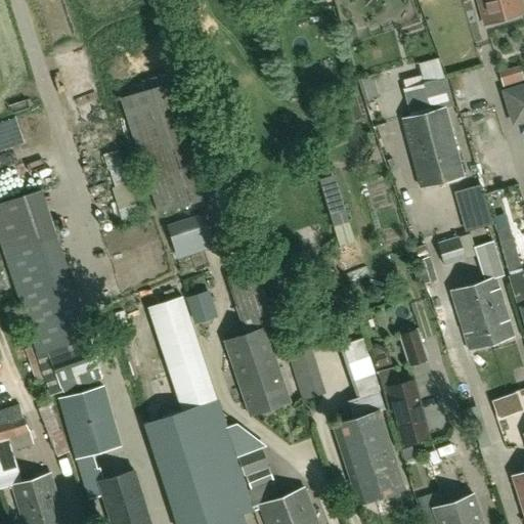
[(47,0),(51,12),(70,5),(67,0),(47,0)]
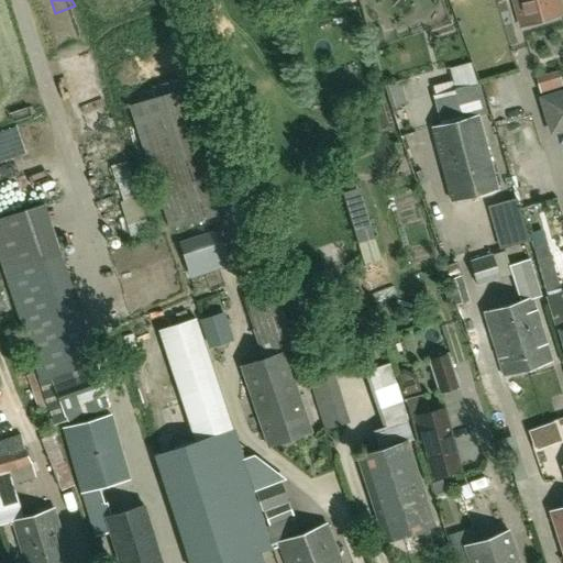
[(559,0),(514,0),(521,25),(562,13),(559,0)]
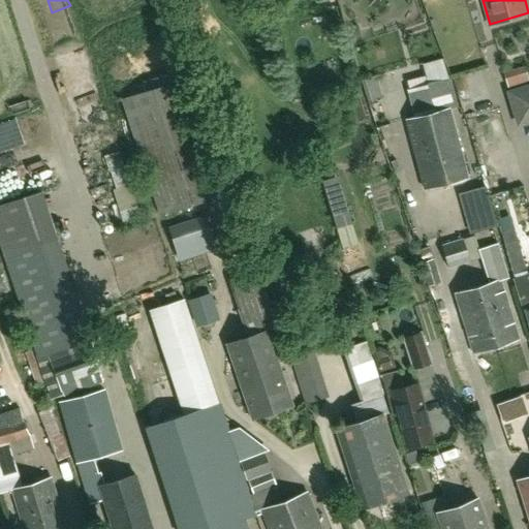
[(528,82),(524,66),(503,72),(507,89),(528,82)]
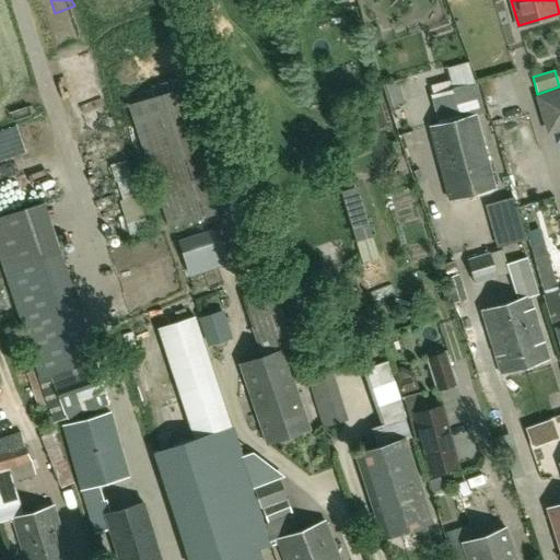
[(476,115),(485,113),(477,84),(475,84),(453,91),(452,91),(433,95),(432,96),(439,125),(430,127),(448,199),(494,187),(477,115),(476,115)]
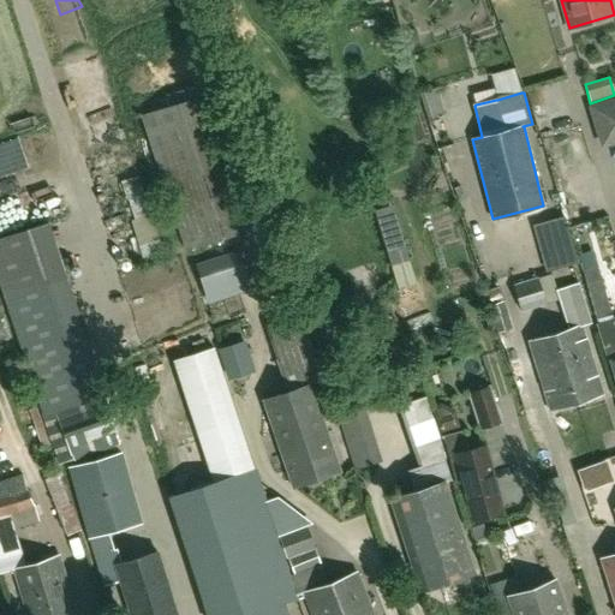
[(185,251),(243,233),(198,96),(141,115),(185,251)]
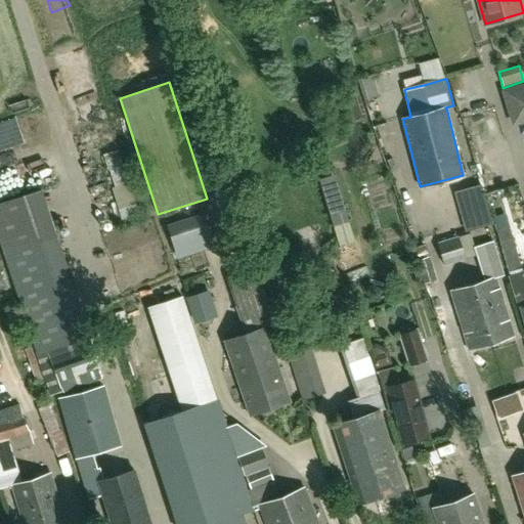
[(523,120),(523,85),(505,92),(514,123),(523,120)]
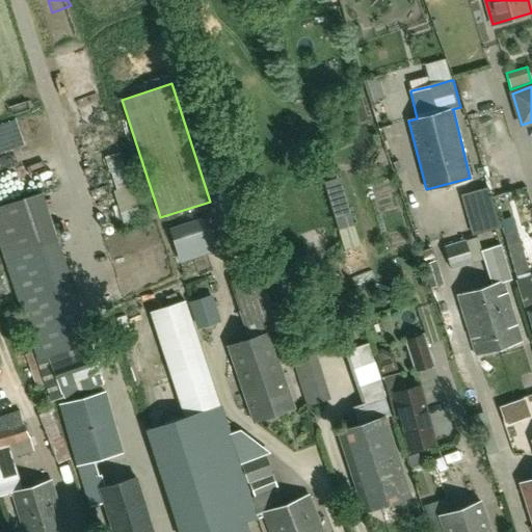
[(0,206),(0,246),(3,258),(37,360),(52,402),(63,397),(64,399),(102,386),(104,384),(91,342),(77,347),(27,197),(0,206)]
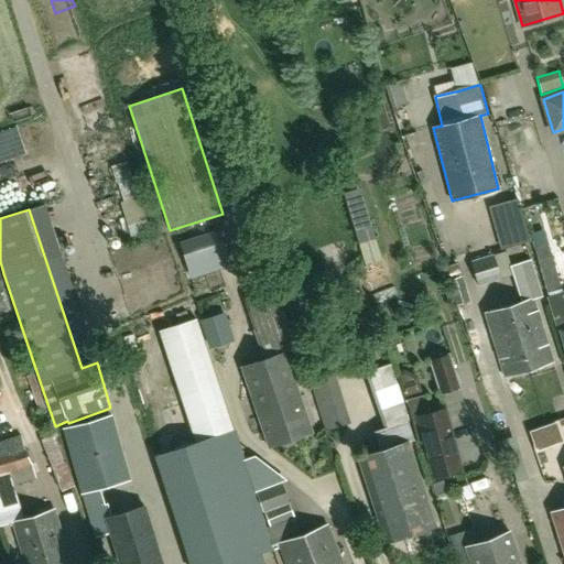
[(191,278),(229,267),(218,231),(180,243),(191,278)]
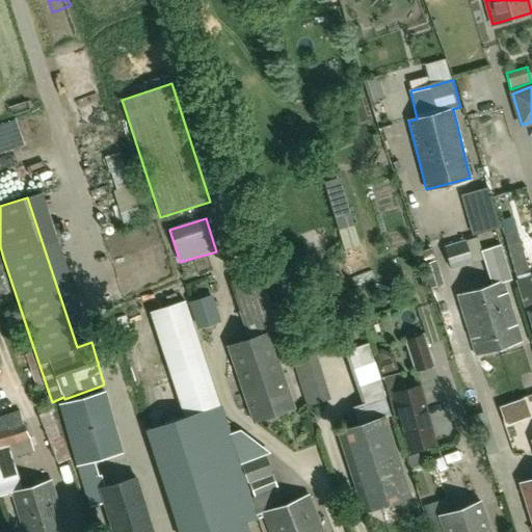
[(509,253),(508,253),(514,272),(516,272),(517,278),(530,275),(517,233),(505,236),(509,253)]
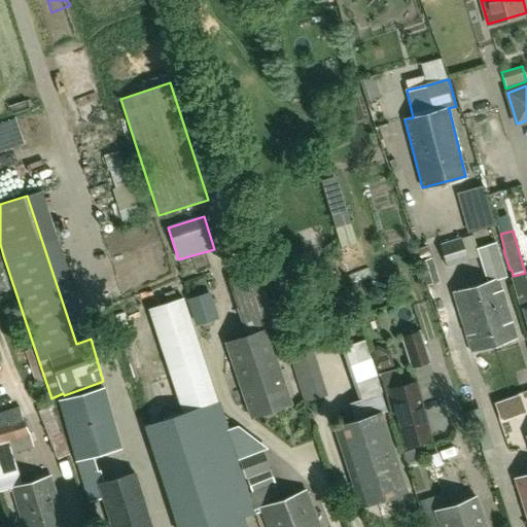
[(461,238),(440,245),(447,268),(468,261),(461,238)]
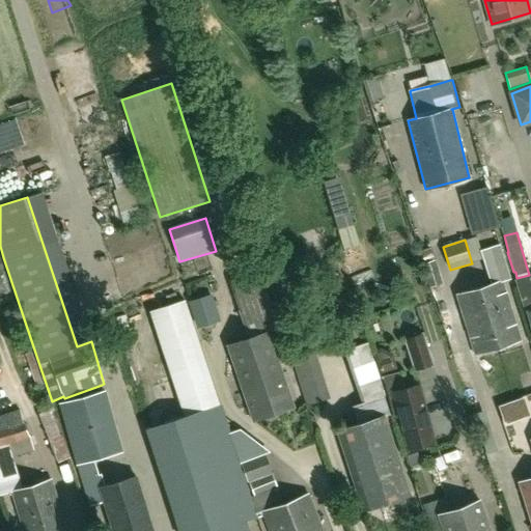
[(480,250),(492,284),(479,287),(498,347),(521,340),(502,281),(510,279),(500,245),(480,250)]
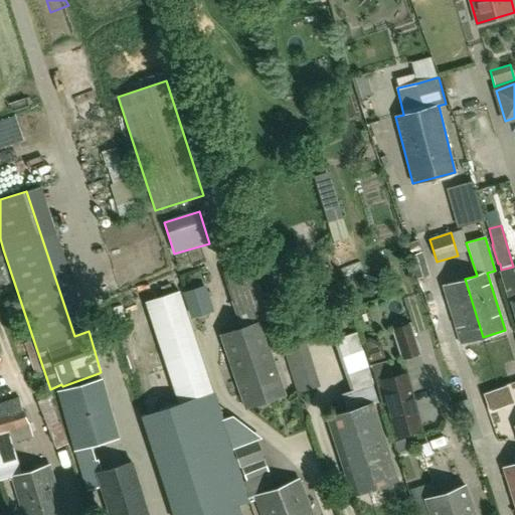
[(405,244),(408,256),(416,279),(430,275),(422,251),(421,252),(417,240),(405,244)]
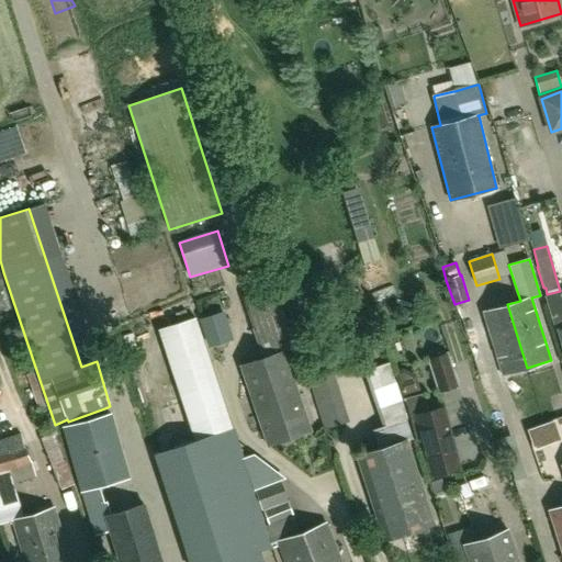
[(254,329),(263,358),(240,366),(268,445),(312,430),(284,350),(295,347),(276,288),(256,294),(257,295),(246,299),(256,328),(254,329)]
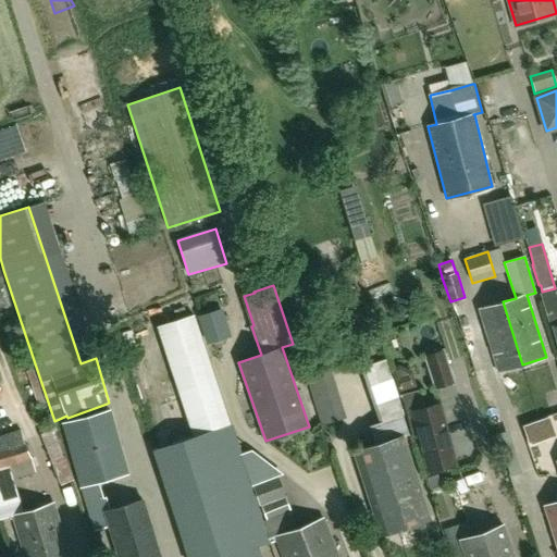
[(542,292),(541,293),(551,326),(553,326),(556,342),(556,287),(555,288),(542,292)]
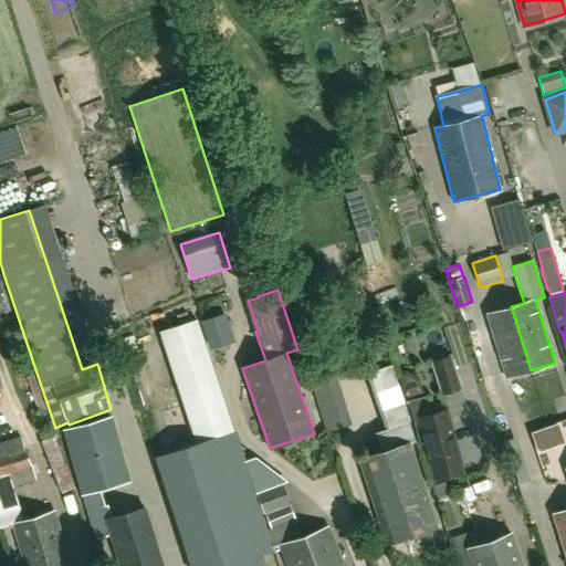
[(506,378),(531,370),(511,306),(486,314),(506,378)]
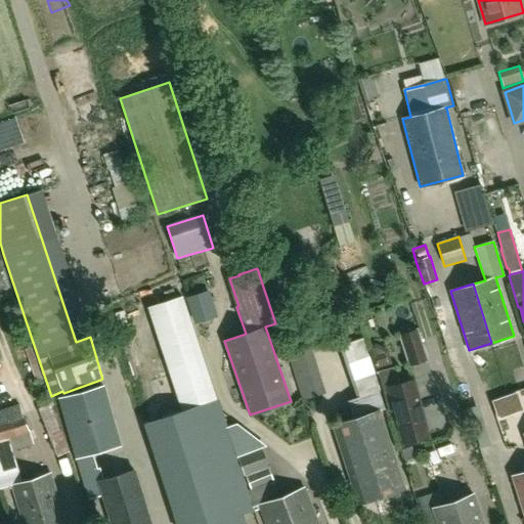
[(159,305),(169,344),(204,335),(193,296),(159,305)]
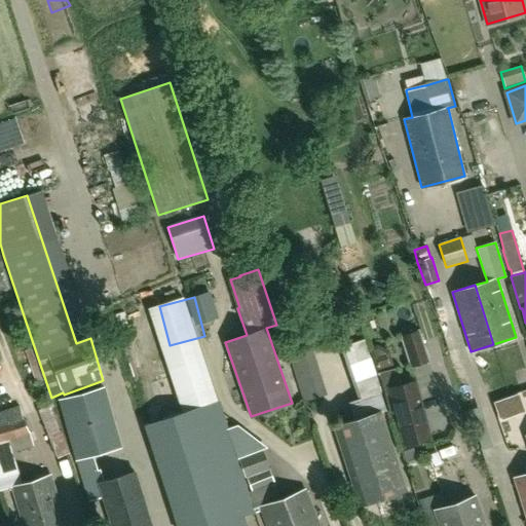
[(403,336),(411,366),(428,362),(419,331),(403,336)]
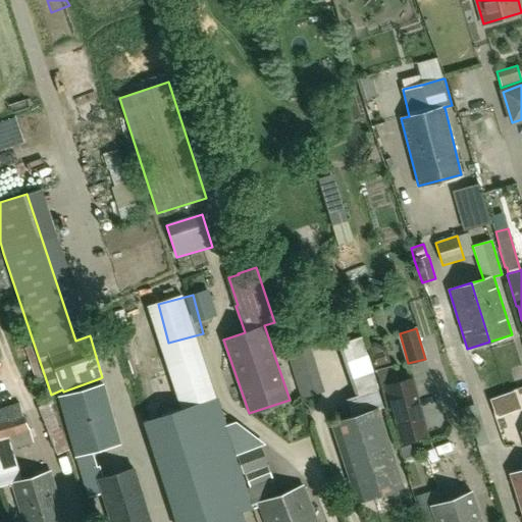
[(181,409),(144,422),(176,521),(246,521),(244,514),(253,511),(254,511),(253,507),(247,488),(242,474),(239,464),(238,464),(235,454),(229,438),(226,430),(196,337),(162,349),(161,349),(181,409)]
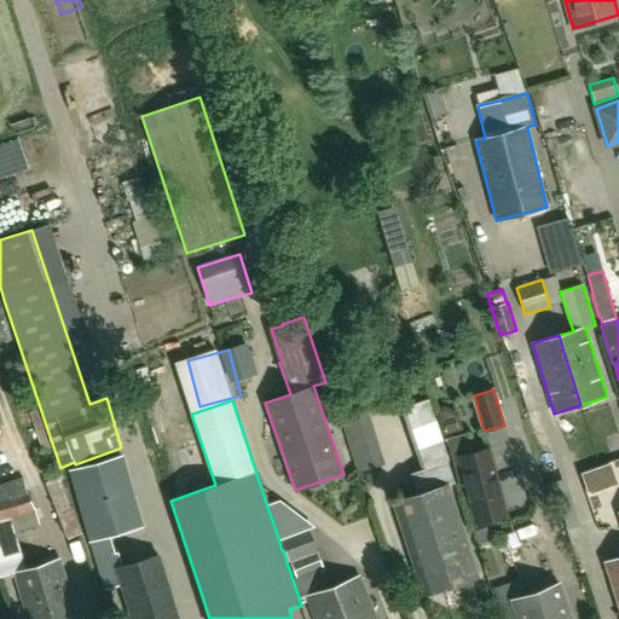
[(366,405),(339,414),(358,473),(385,464),(366,405)]
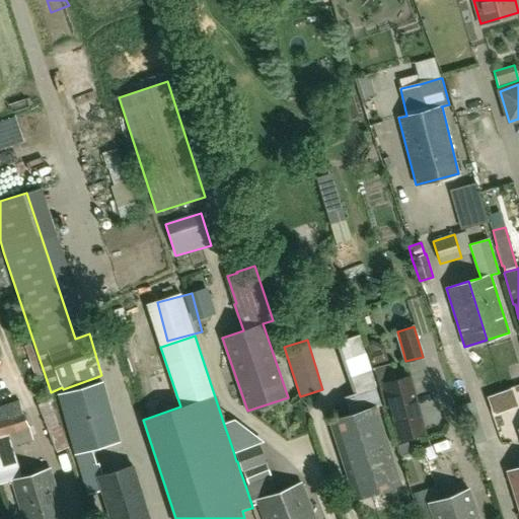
[(384,405),(390,404),(399,439),(424,432),(409,376),(393,380),(389,365),(374,370),(384,405)]
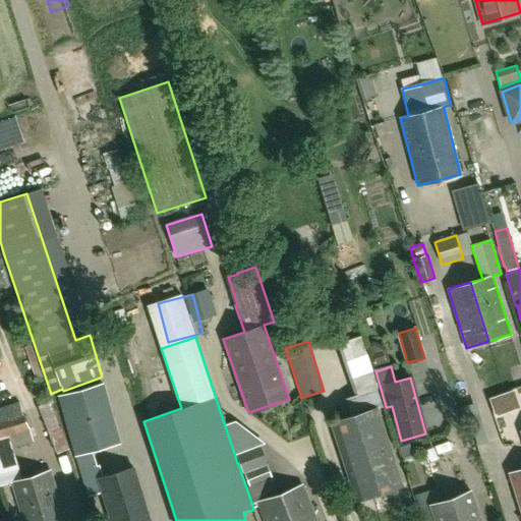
[(111,520),(150,520),(135,468),(103,477),(100,464),(97,465),(93,451),(120,443),(104,384),(59,396),(88,496),(102,491),(111,520)]
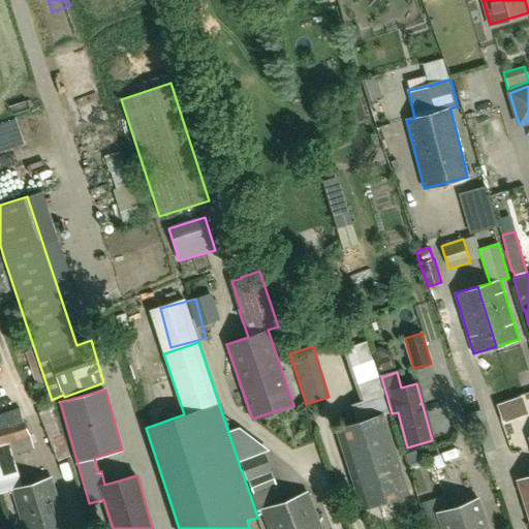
[(358,423),(336,429),(352,479),(361,508),(362,507),(385,500),(409,493),(383,413),(389,412),(382,393),(360,401),(350,404),(358,423)]
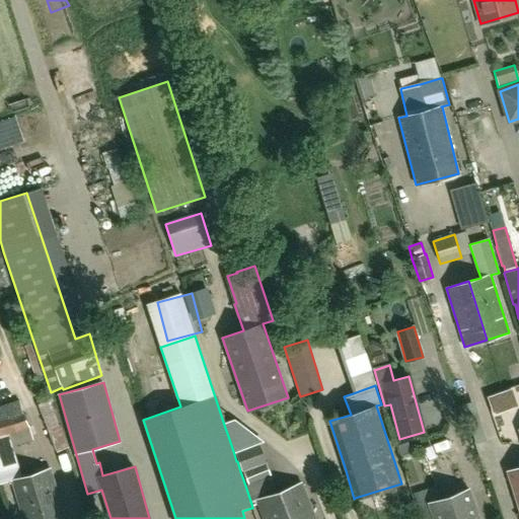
[(518,389),(498,391),(499,408),(518,405),(518,389)]
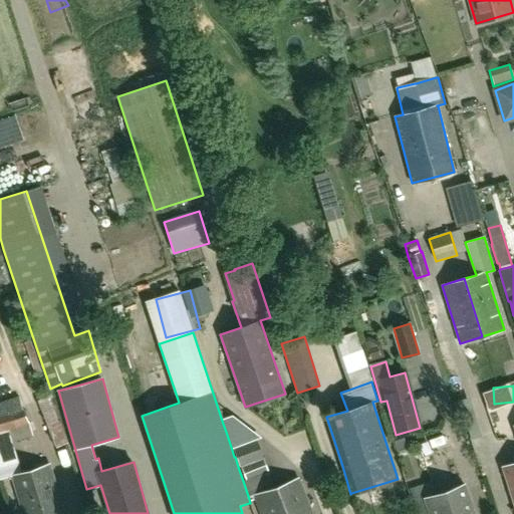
[(47,397),(37,401),(46,425),(55,448),(57,447),(67,444),(58,421),(56,422),(47,397)]
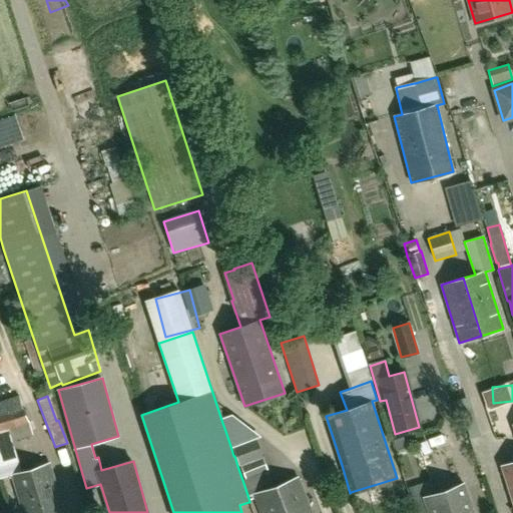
[(0,402),(0,478),(12,475),(23,512),(65,512),(50,463),(21,472),(8,430),(30,424),(24,407),(23,407),(20,397),(0,402)]
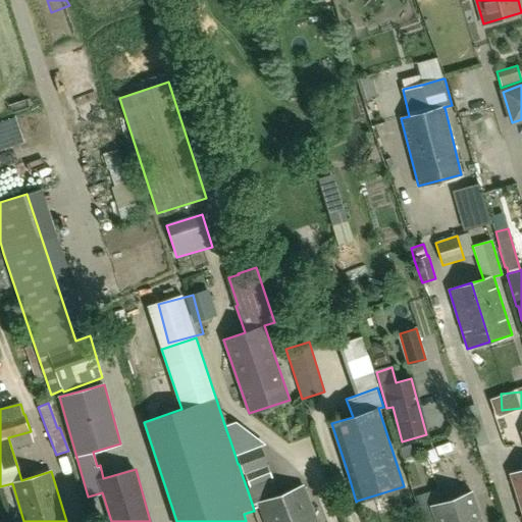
[(248,450),(235,454),(238,464),(239,464),(242,474),(266,464),(260,447),(259,446),(248,450)]
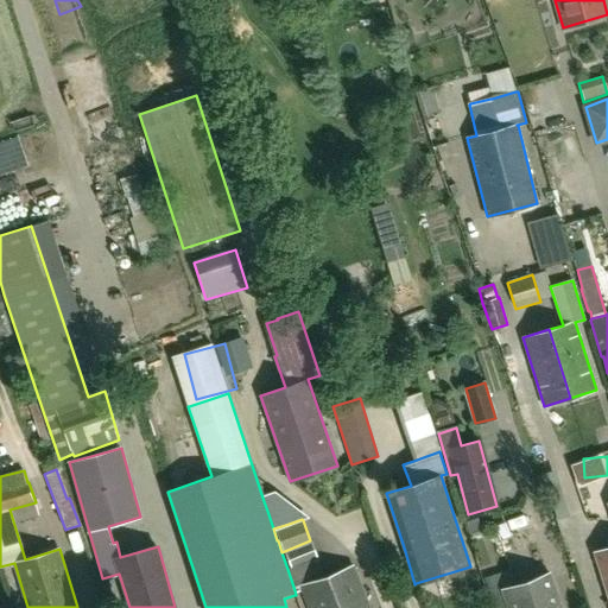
[(310,540),(282,552),(287,569),(318,557),(311,540),(310,540)]
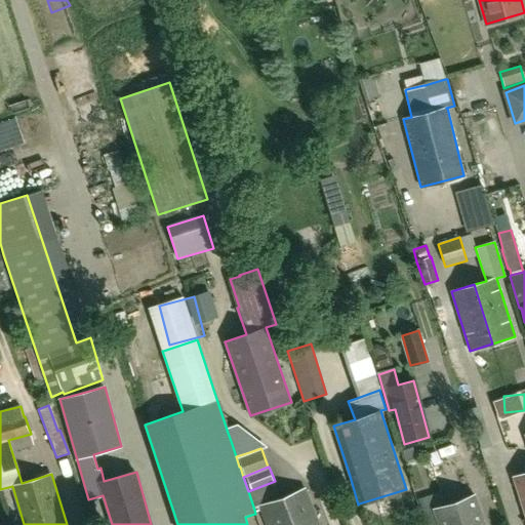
[(524,473),(513,477),(524,515),(524,473)]
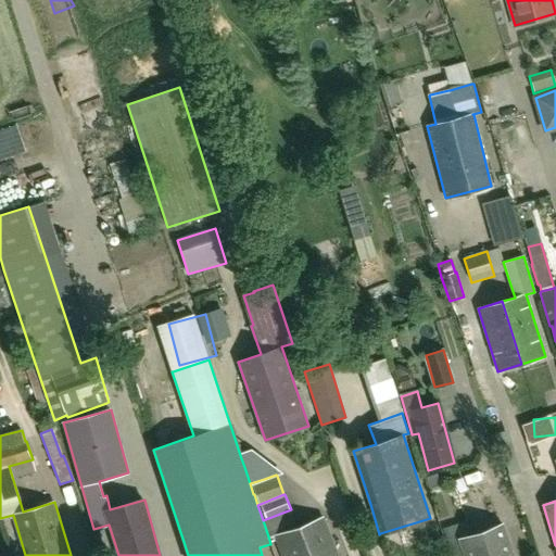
[(339,555),(324,517),(300,527),(311,555),(339,555)]
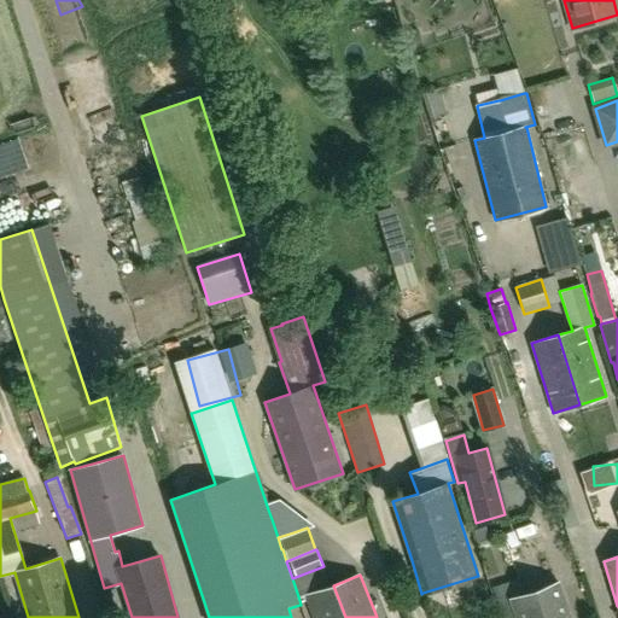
[(540,617),(531,611),(525,595),(516,599),(509,583),(493,589),(500,607),(499,608),(501,617),(540,617)]
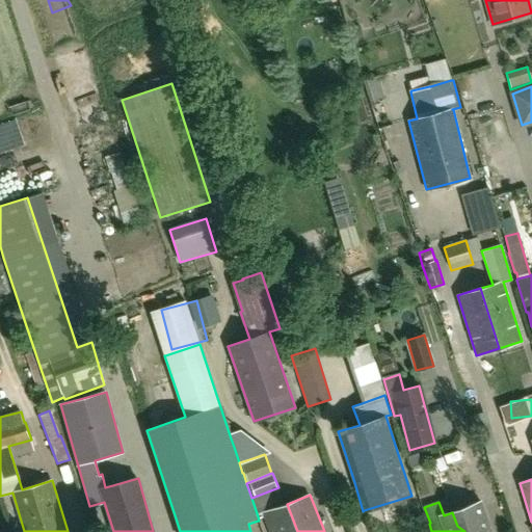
[(491,531),(481,502),(452,512),(457,526),(464,531),(491,531)]
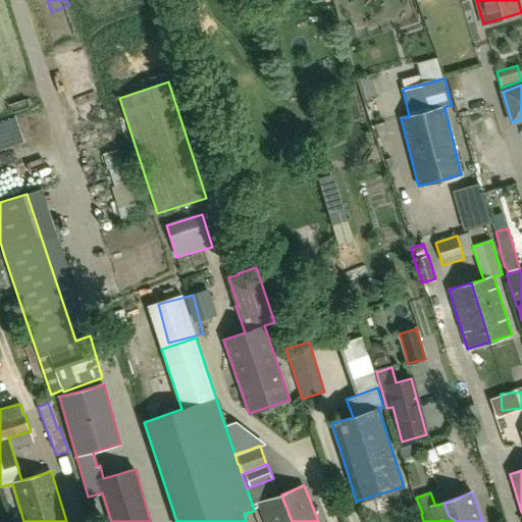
[(279,497),(259,505),(266,521),(292,521),(281,494),(279,496),(279,497)]
